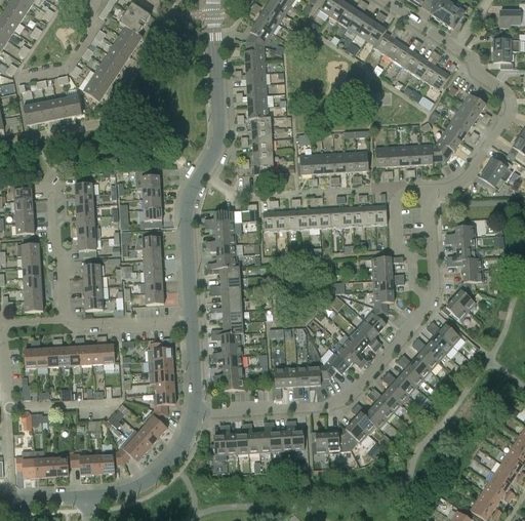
[(26,11),(32,2),(29,0),(11,0),(10,1),(26,11)]
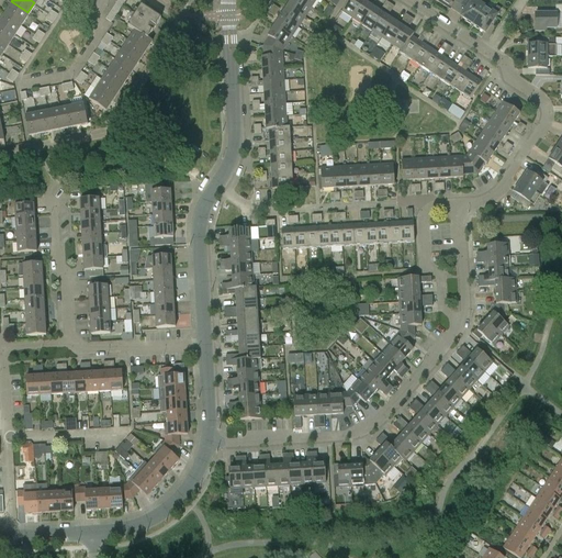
[(305,13),(312,3),(306,0),(289,0),(288,2),(305,13)]
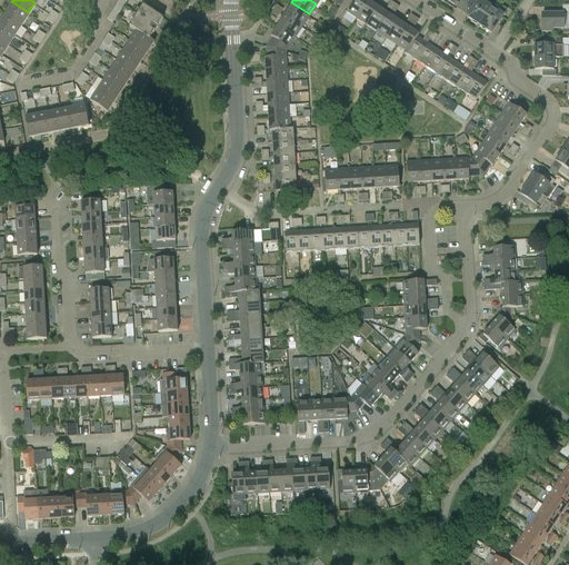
[(357,15),(366,0),(350,0),(346,8),(357,15)]
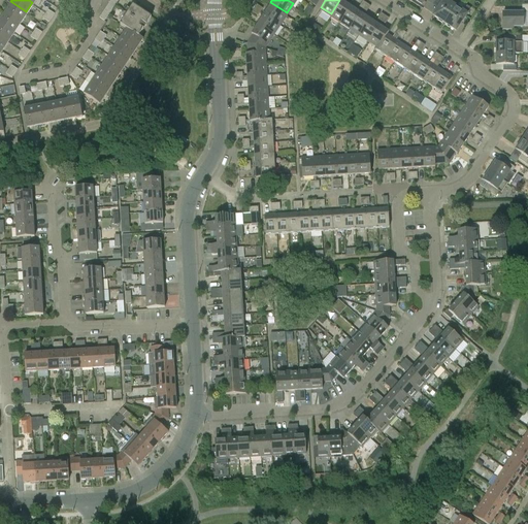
[(351,3),(347,0),(339,0),(331,13),(340,20),(351,3)]
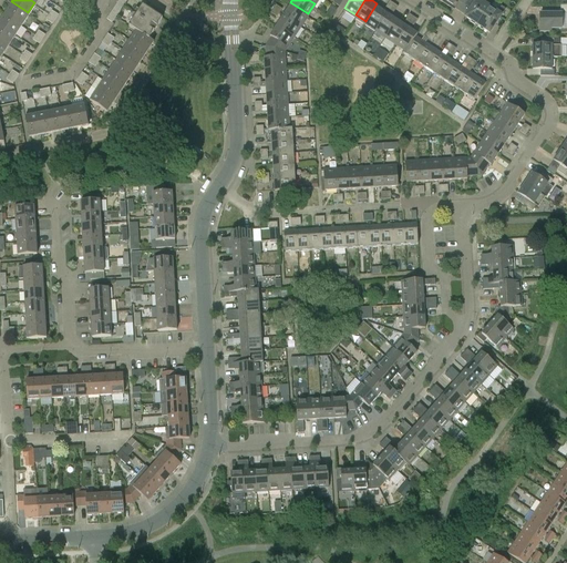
[(477,21),(490,2),(485,0),(467,0),(472,3),(465,13),(477,21)]
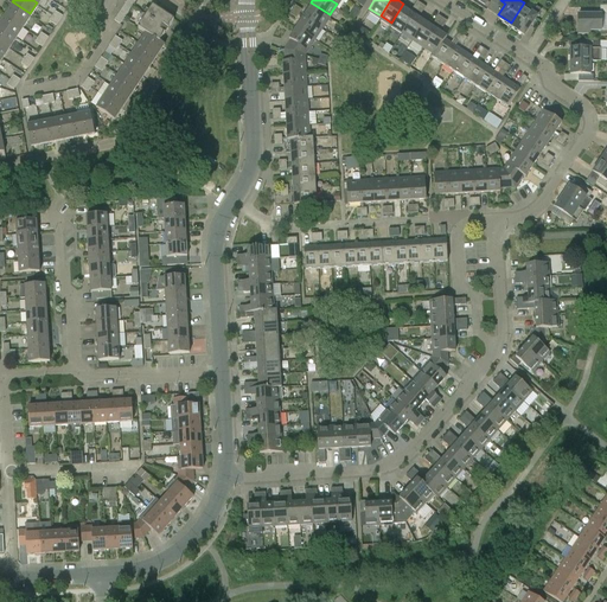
[(12,1),(5,12),(23,24),(30,13),(12,1)]
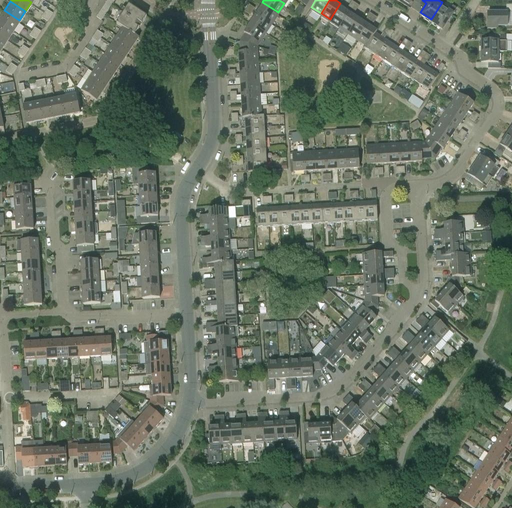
[(506,23),(506,22),(511,21),(511,1),(506,2),(506,9),(488,9),(488,25),(497,25),(497,23),(506,23)]
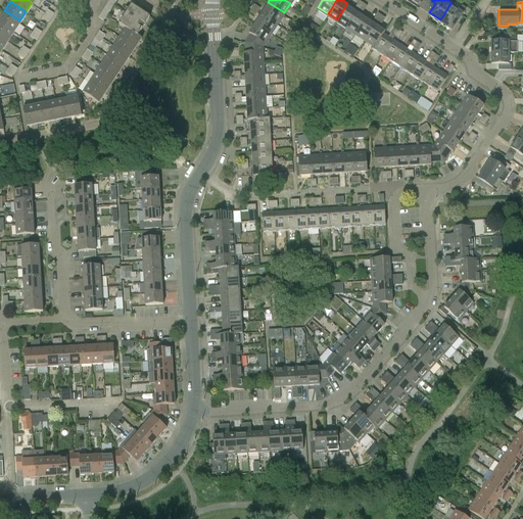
[(119,20),(126,26),(126,25),(137,33),(149,13),(132,2),(119,20)]
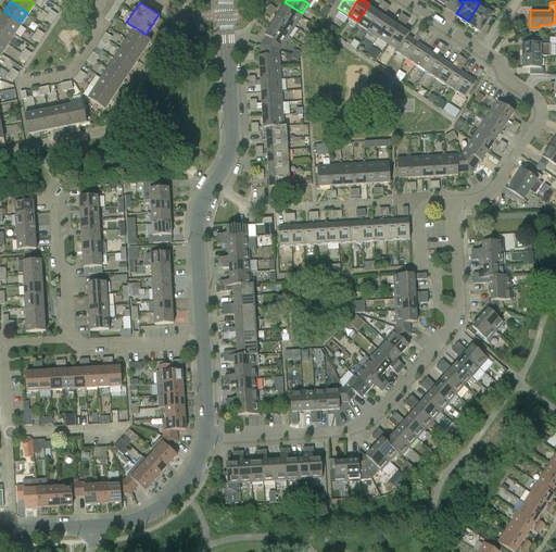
[(285,2),(278,12),(295,23),(302,13),(285,2)]
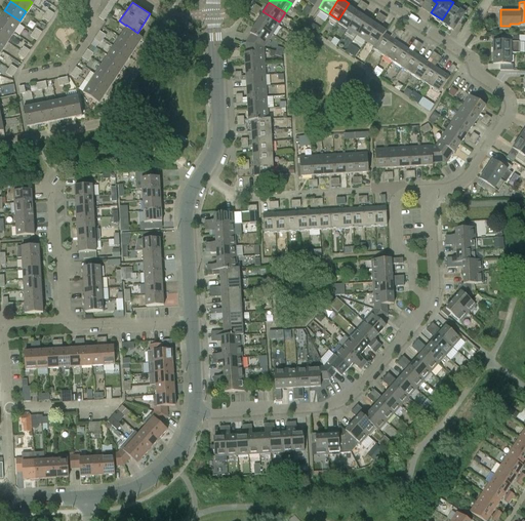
[(460,7),(453,2),(442,19),(453,28),(468,5),(463,2),(460,7)]
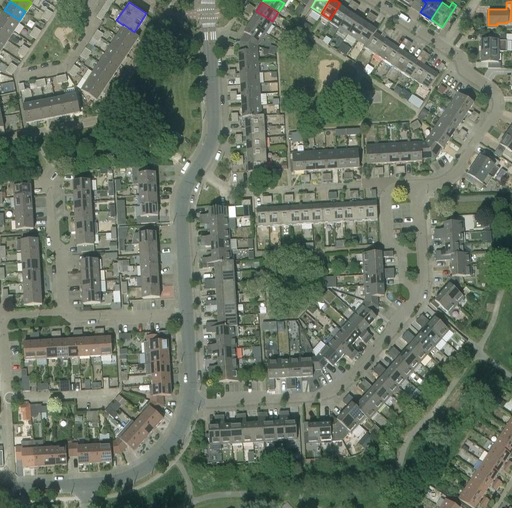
[(349,9),(340,3),(330,19),(339,25),(349,9)]
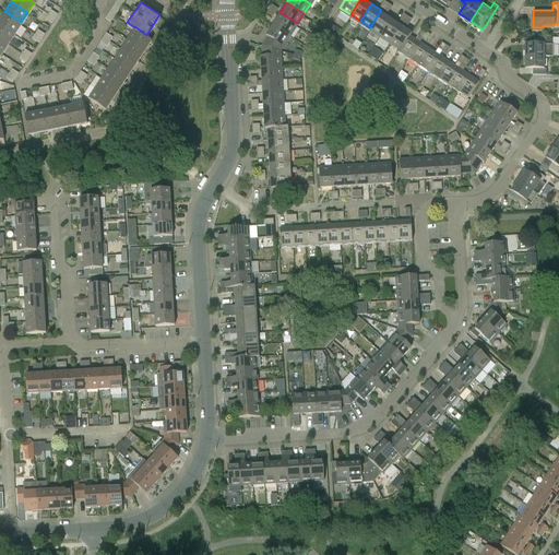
[(391,16),(381,10),(370,27),(380,34),(391,16)]
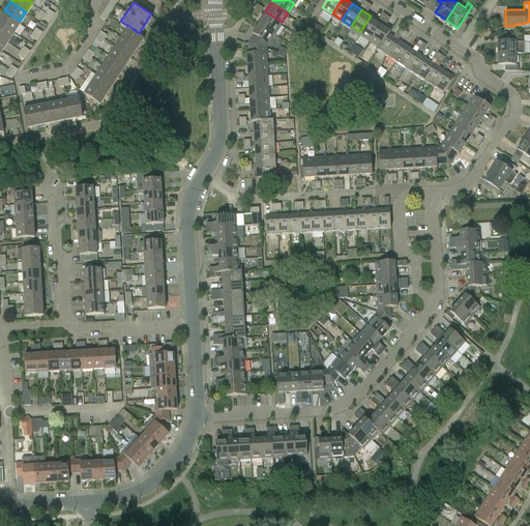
[(4,10),(0,16),(0,21),(15,30),(20,21),(4,10)]
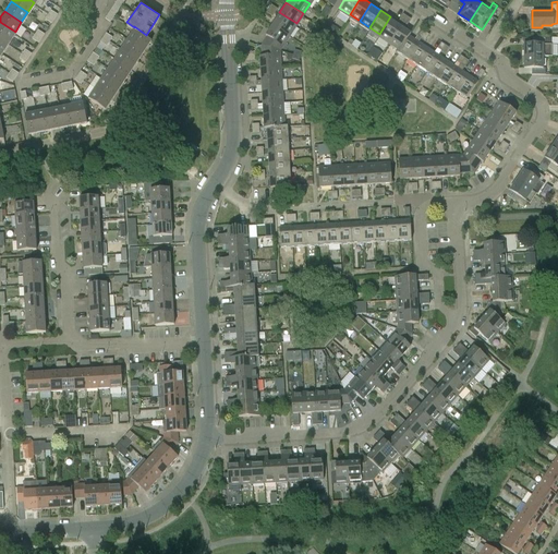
[(279,12),(273,22),(290,33),(296,23),(279,12)]
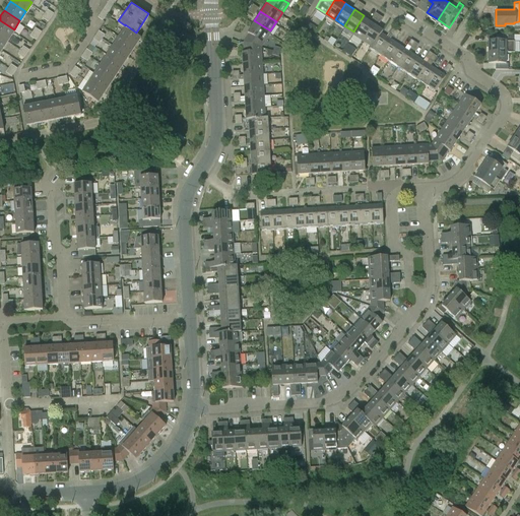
[(373,21),(364,15),(353,31),(363,38),(373,21)]
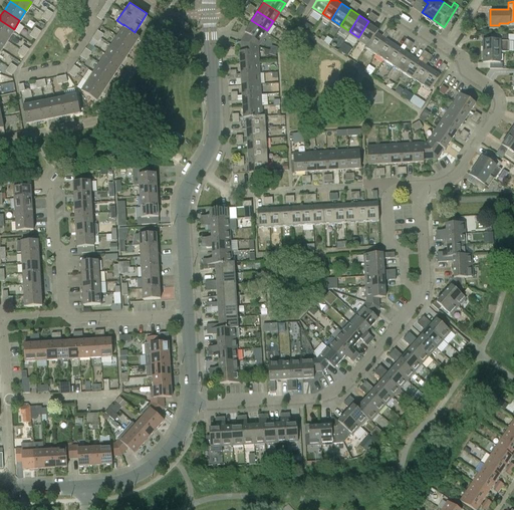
[(310,22),(304,18),(301,23),(306,27),(310,22)]
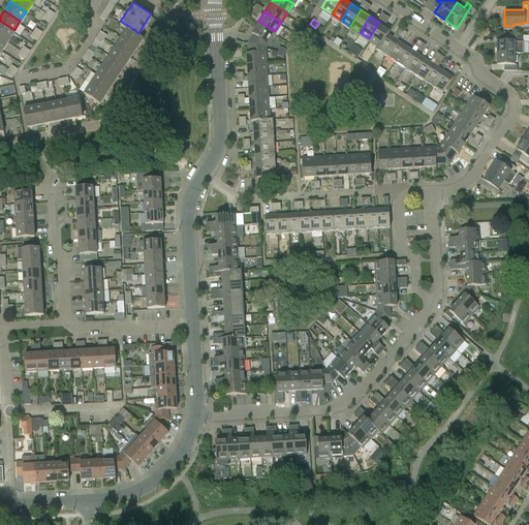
[(0,21),(0,34),(8,39),(14,30),(0,21)]
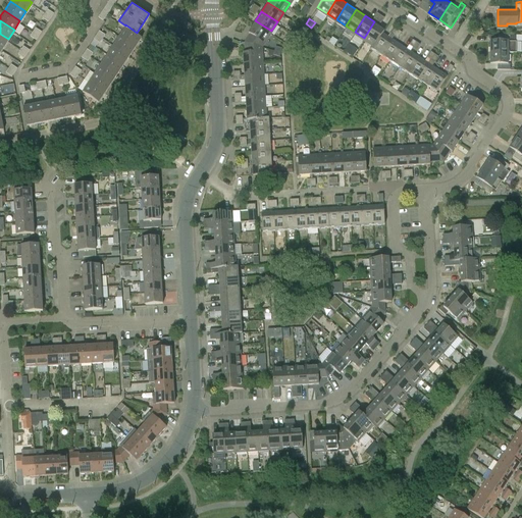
[(250,31),(245,40),(262,44),(271,31),(255,20),(248,30),(250,31)]
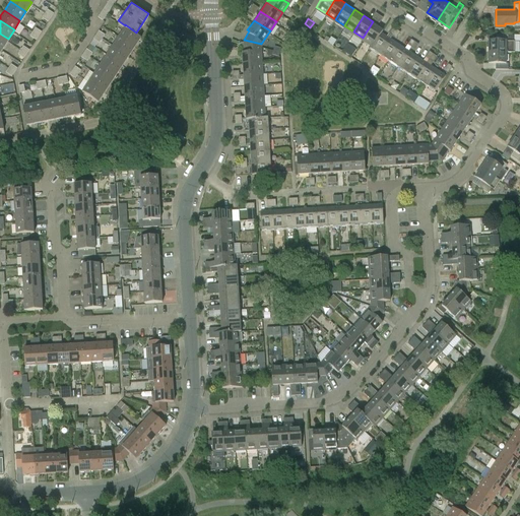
[(382,28),(373,21),(363,38),(371,44),(372,44),(381,29),(381,30),(382,28)]
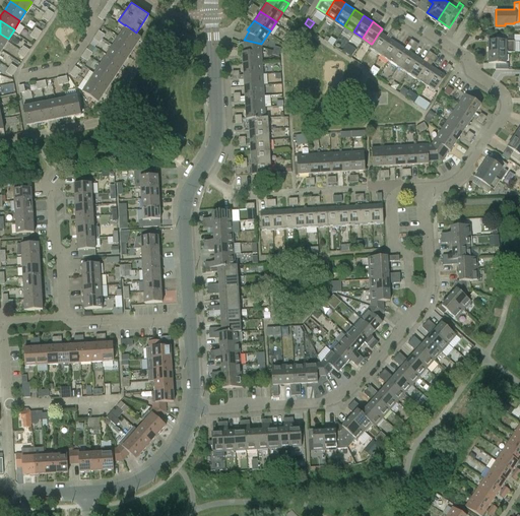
[(125,25),(119,34),(134,45),(141,35),(136,33),(125,24),(125,25)]
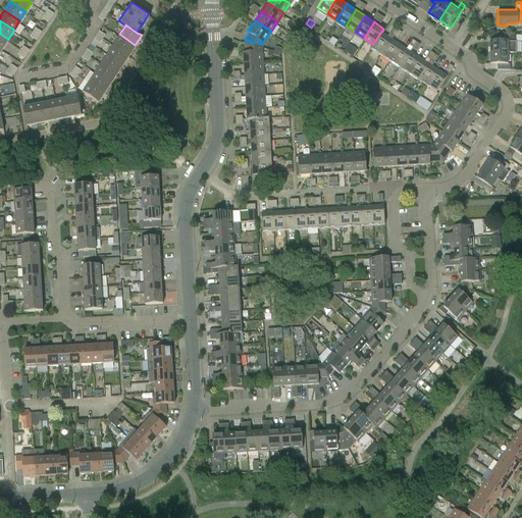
[(392,36),(382,31),(382,30),(373,44),(372,44),(371,46),(380,52),(392,36)]
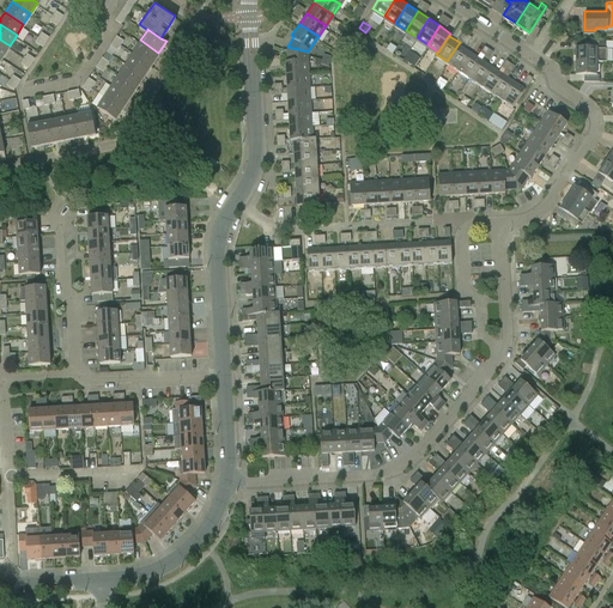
[(576,44),(576,58),(596,58),(606,58),(606,44),(606,38),(584,37),(584,44),(576,44)]
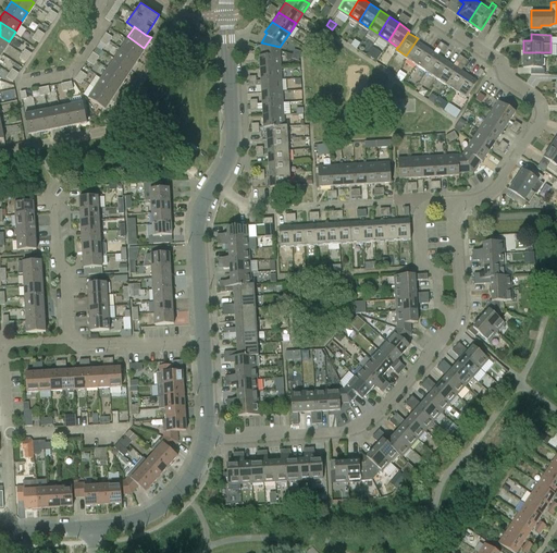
[(137,58),(144,48),(127,36),(121,46),(137,58)]
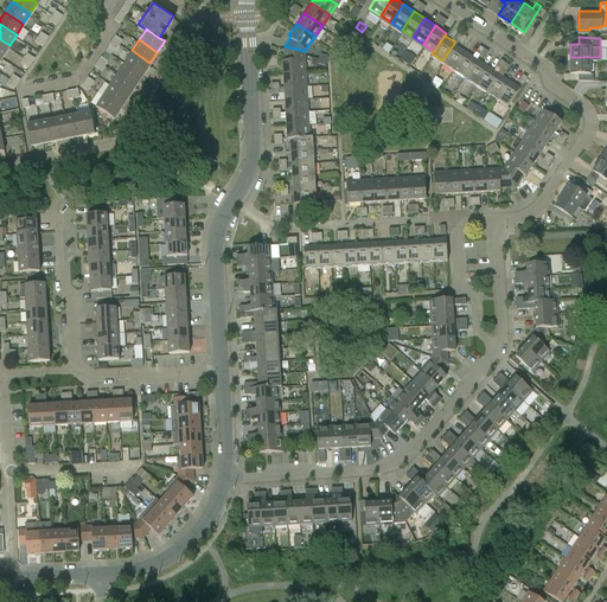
[(442,61),(453,68),(466,49),(455,42),(442,61)]
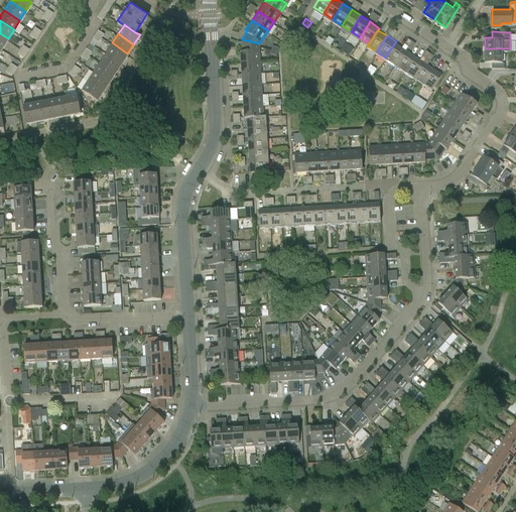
[(240,49),(241,60),(260,59),(259,43),(242,39),(242,49),(240,49)]
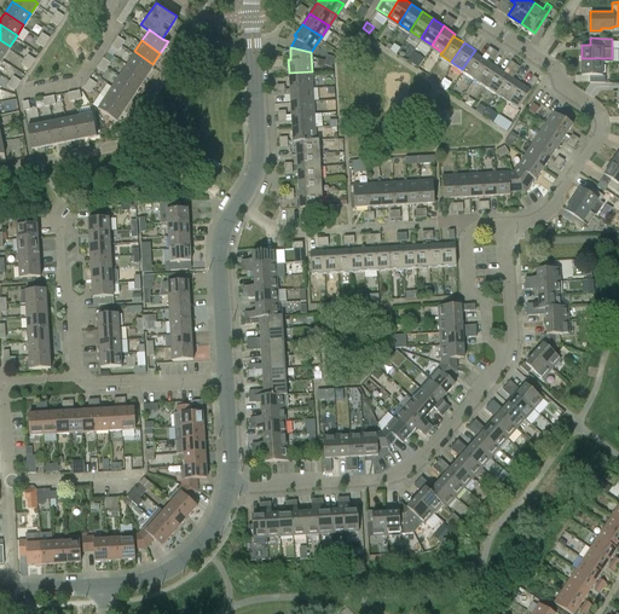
[(414,50),(408,58),(417,64),(423,56),(414,50)]
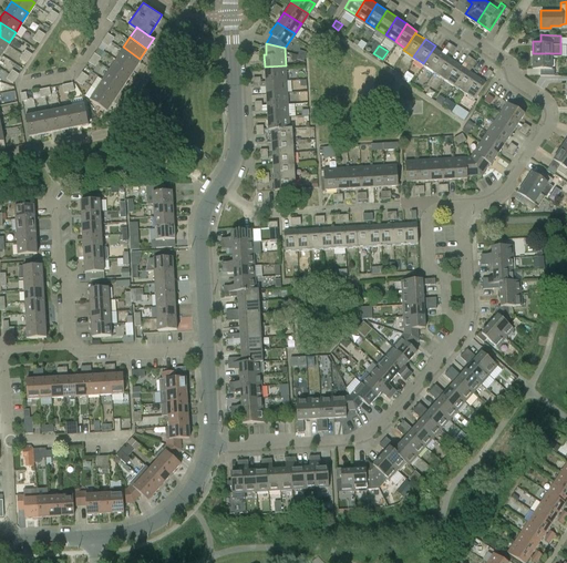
[(435,45),(423,63),(433,70),(445,52),(435,45)]
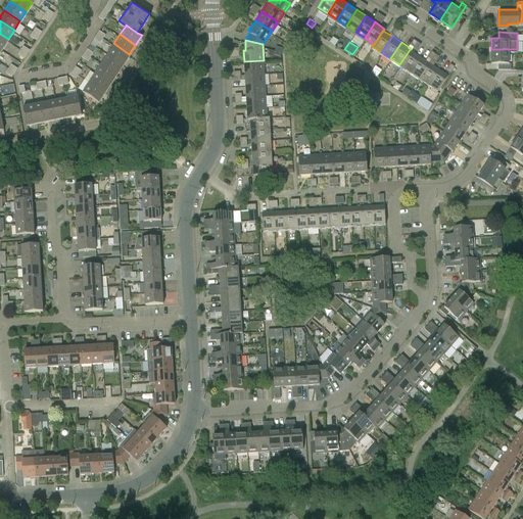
[(113,43),(107,52),(123,63),(129,54),(113,43)]
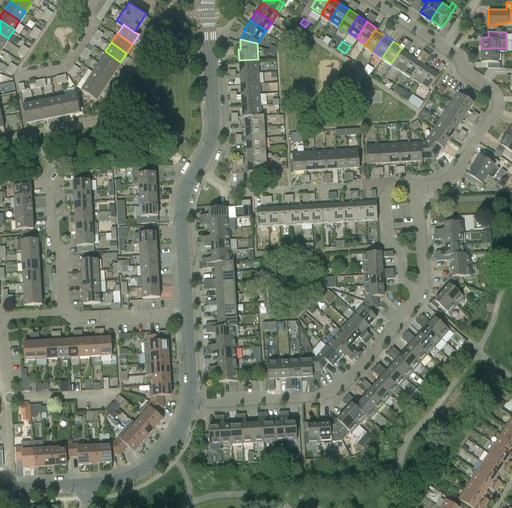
[(391,63),(400,69),(411,53),(402,47),(391,63)]
